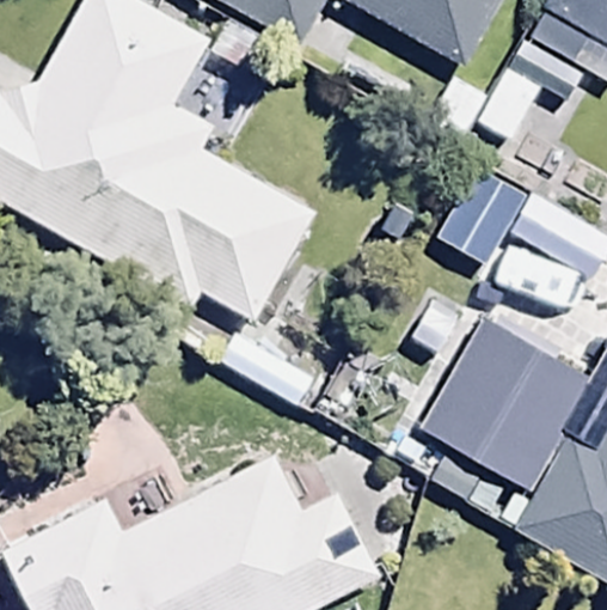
[(0,202),(268,340),(327,224),(197,157),(214,124),(171,103),(204,36),(133,0),(84,0),(42,84),(23,74),(8,103),(0,97),(0,202)]
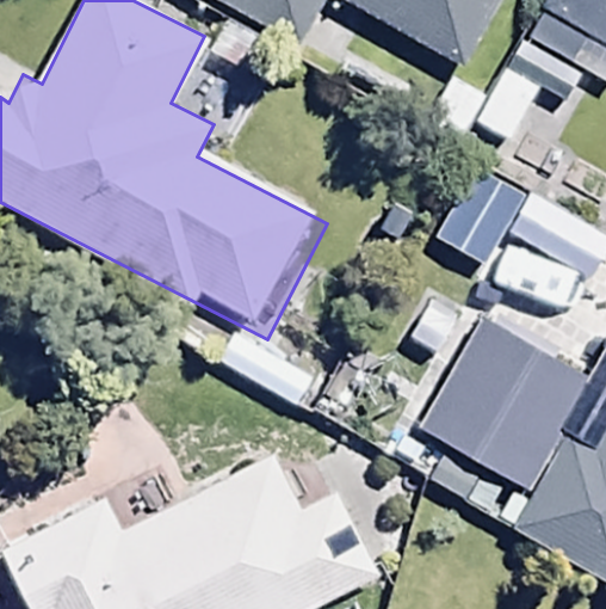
[(221,0),(296,43),(321,0),(345,0),(461,67),(499,0),(221,0)]
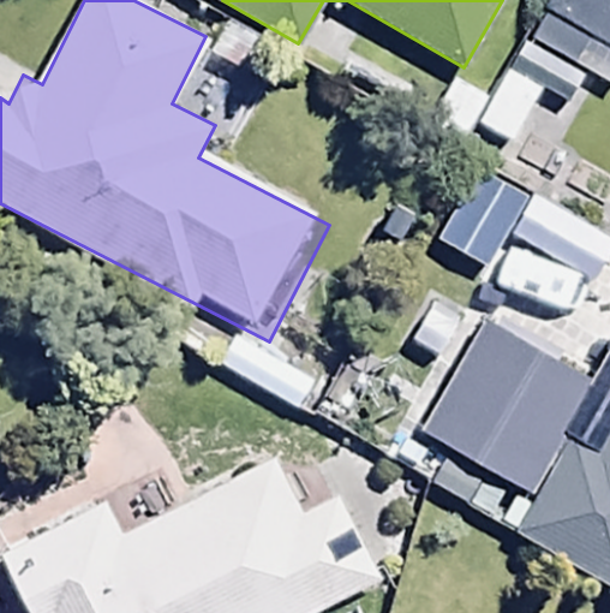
[(546,0),(527,34),(609,83),(609,0),(546,0)]
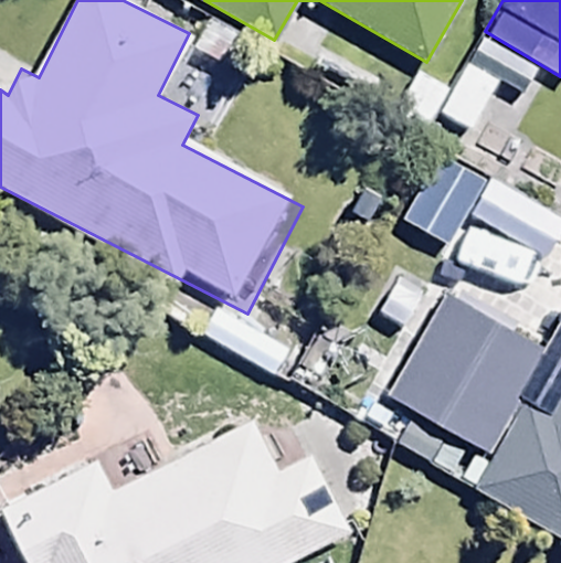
[(560,361),(445,295),(388,395),(493,455),(474,489),(560,538),(560,361)]
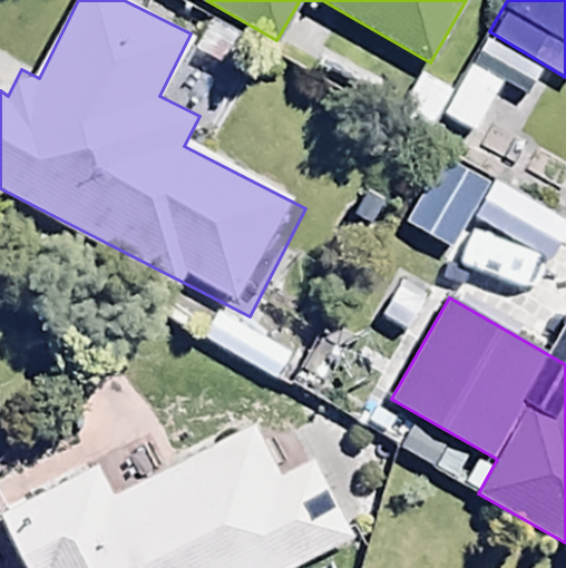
[(293,567),(352,539),(313,460),(284,475),(257,420),(111,492),(97,464),(0,511),(0,515),(26,567),(293,567)]
